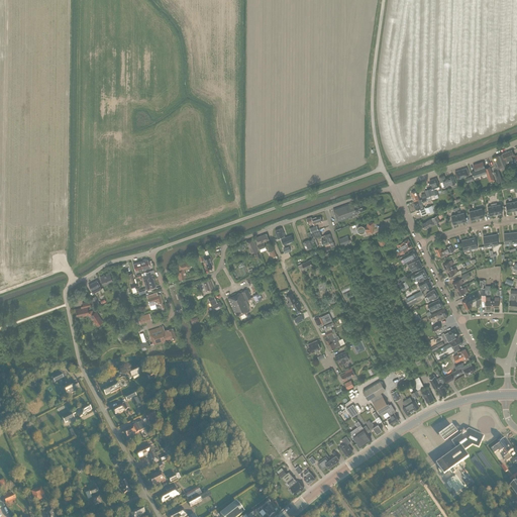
[(512,150),(503,153),(506,164),(510,162),(509,160),(515,158),(512,150)]
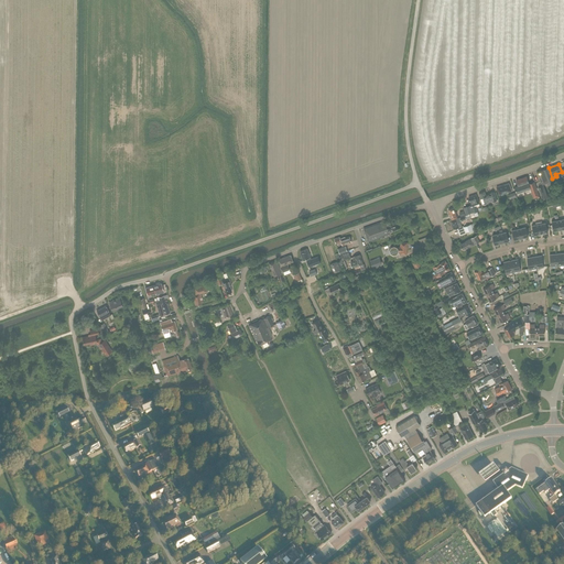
[(548,169),(537,172),(541,182),(542,185),(548,183),(549,184),(553,183),(548,169)]
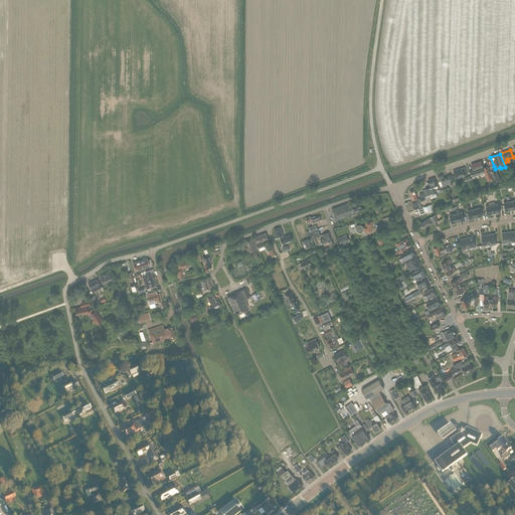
[(470,171),(472,176),(484,172),(487,180),(493,179),(488,166),(483,167),(481,161),(472,164),(474,170),(470,171)]
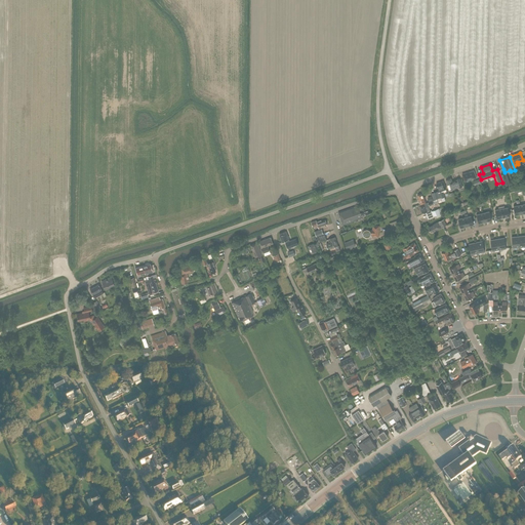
[(476,177),(474,170),(466,173),(466,172),(461,174),(463,178),(465,177),(466,182),(476,177)]
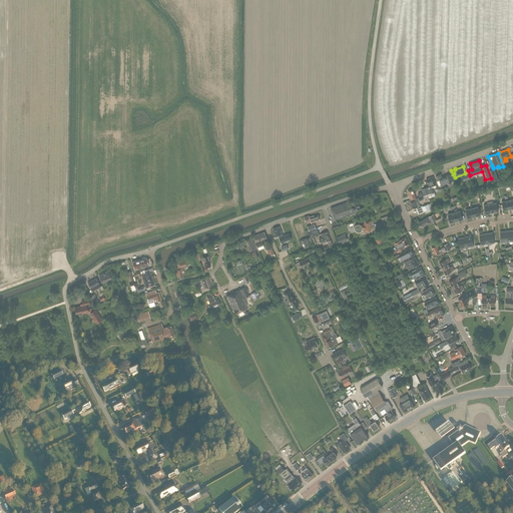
[(498,178),(494,168),(489,170),(493,180),(498,178)]
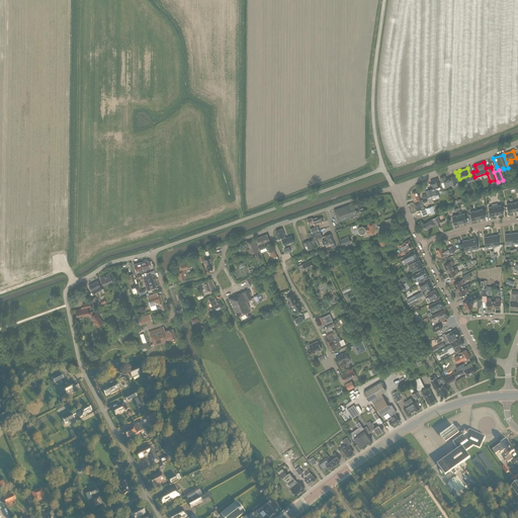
[(450,178),(446,179),(445,176),(440,177),(443,187),(452,184),(452,185),(456,183),(453,176),(450,177),(450,178)]
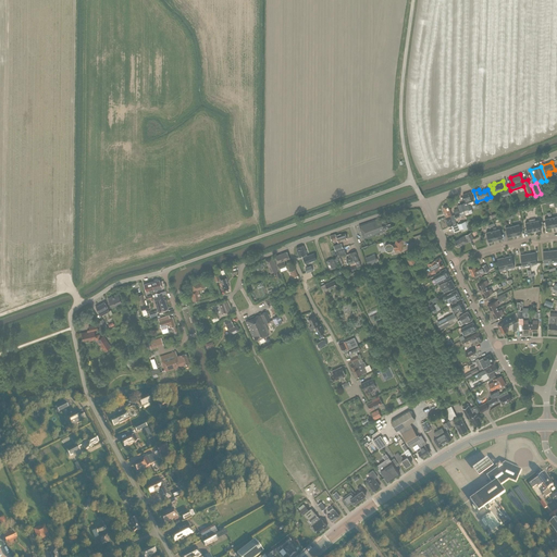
[(473,201),(470,192),(463,194),(465,199),(463,199),(468,210),(471,208),(469,202),(473,201)]
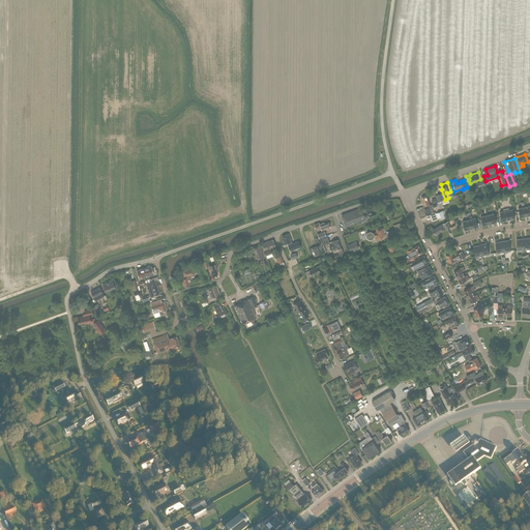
[(444,199),(442,193),(436,195),(437,201),(444,199)]
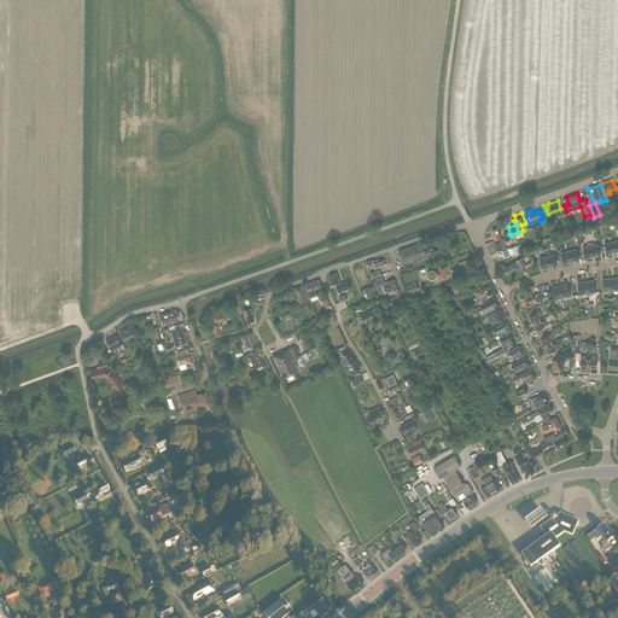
[(509,237),(494,243),(497,251),(506,248),(505,244),(506,243),(511,240),(509,237)]
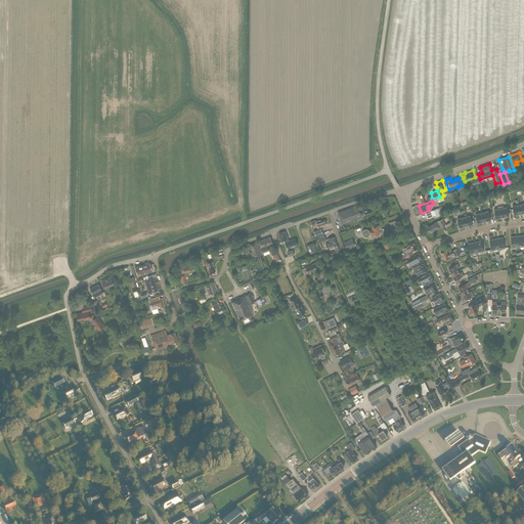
[(353,207),(338,212),(343,225),(360,219),(359,217),(362,216),(362,215),(368,213),(365,204),(359,207),(359,206),(354,207),(353,207)]
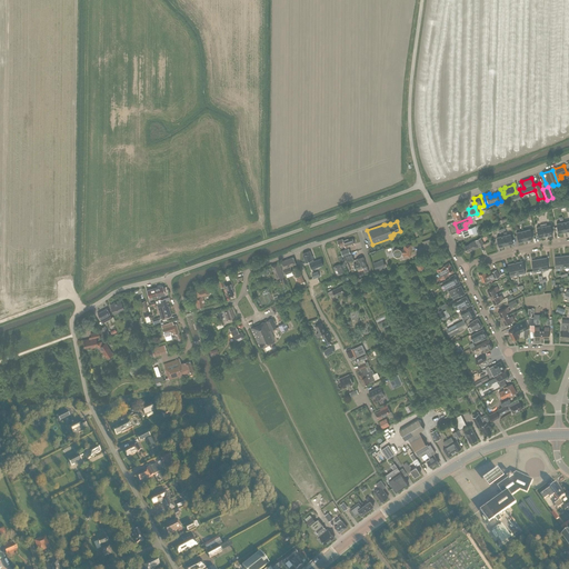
[(559,233),(566,232),(565,222),(557,223),(559,233)]
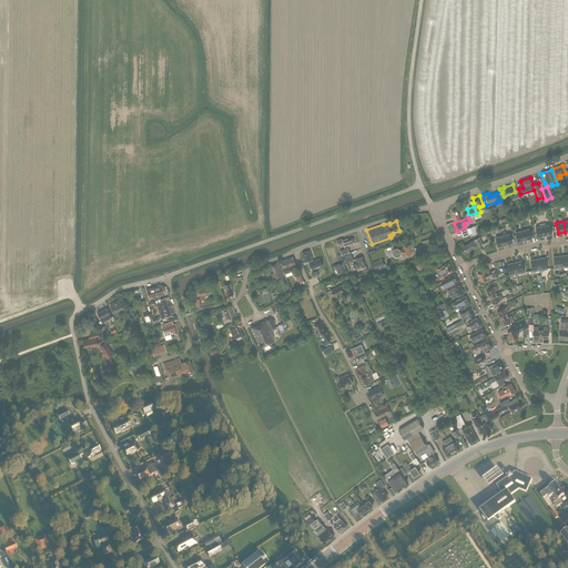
[(466,229),(468,234),(469,233),(479,230),(477,224),(466,229)]
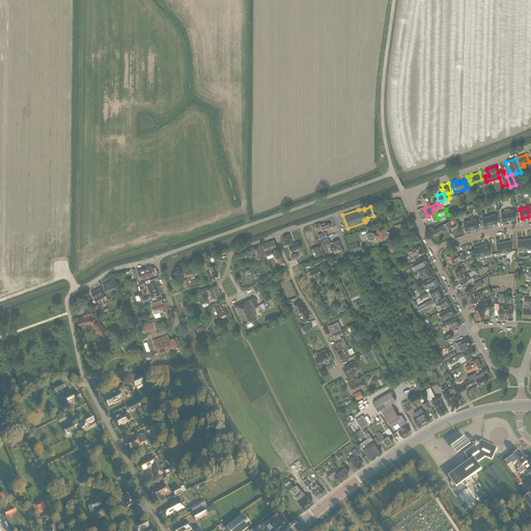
[(491,224),(498,223),(495,214),(488,215),(491,224)]
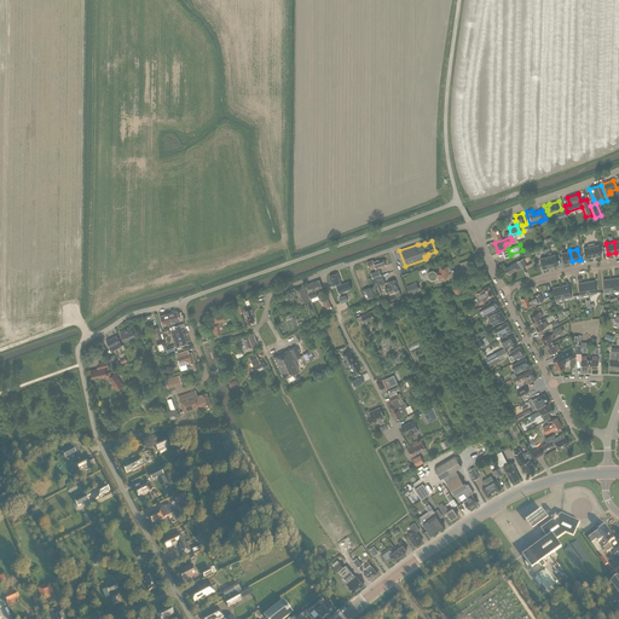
[(562,253),(565,264),(572,261),(570,250),(562,253)]
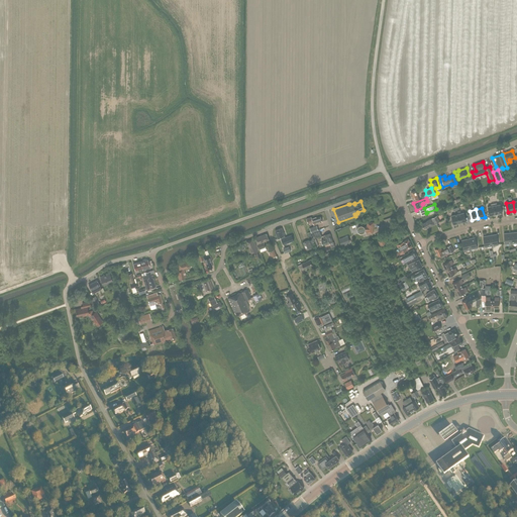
[(457,214),(459,222),(467,221),(464,212),(457,214)]
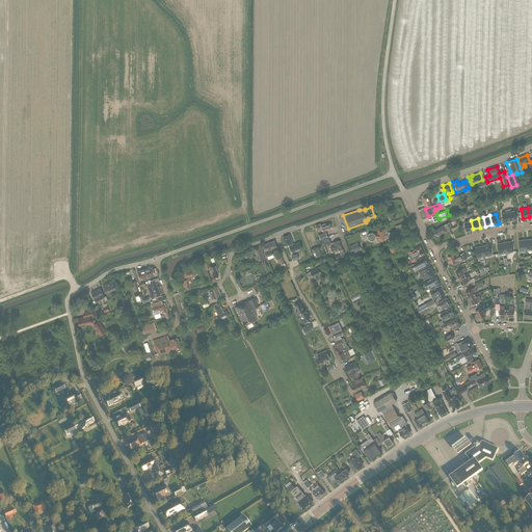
[(473,229),(471,220),(464,221),(467,231),(473,229)]
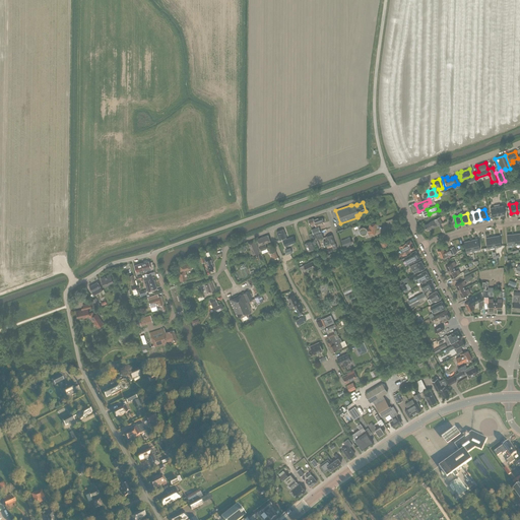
[(436,222),(438,225),(442,223),(439,217),(430,222),(425,225),(427,230),(432,226),(433,229),(437,225),(435,222),(436,222)]
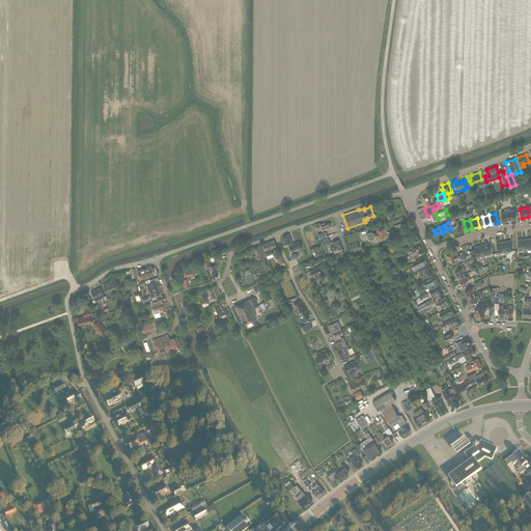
[(384,240),(384,228),(378,228),(378,232),(374,232),(371,231),(368,232),(367,234),(368,238),(371,240),(373,239),(374,236),(378,236),(378,239),(384,240)]
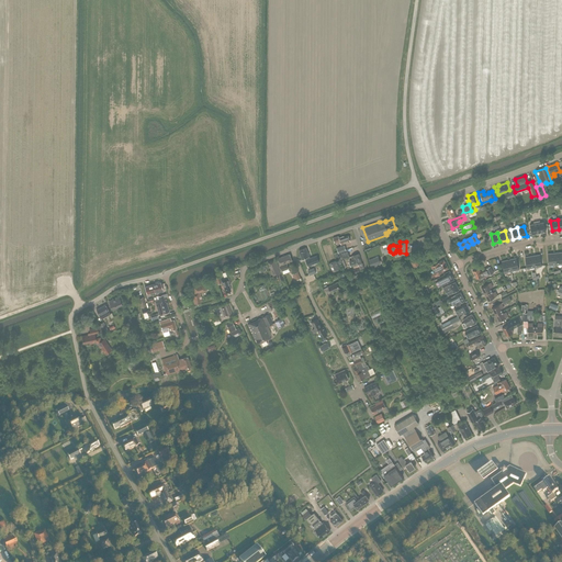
[(311,258),(306,248),(299,250),(302,259),(305,258),(308,266),(319,261),(317,256),(311,258)]
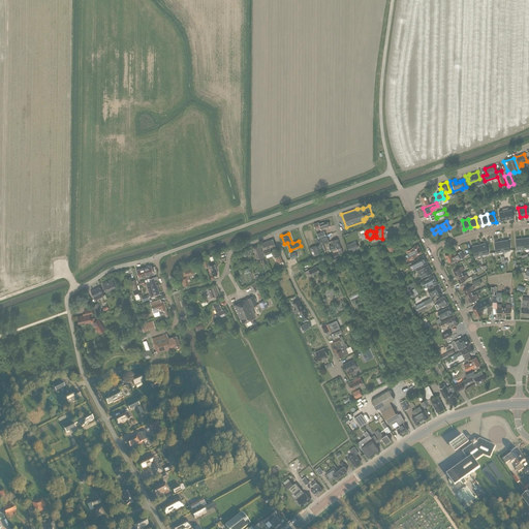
[(262,250),(265,255),(272,252),(270,247),(275,245),(273,239),(261,243),(263,249),(262,250)]
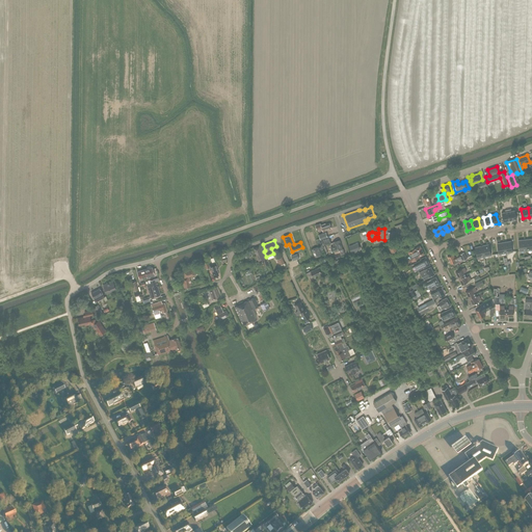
[(342,248),(340,240),(333,242),(335,246),(331,247),(333,251),(342,248)]
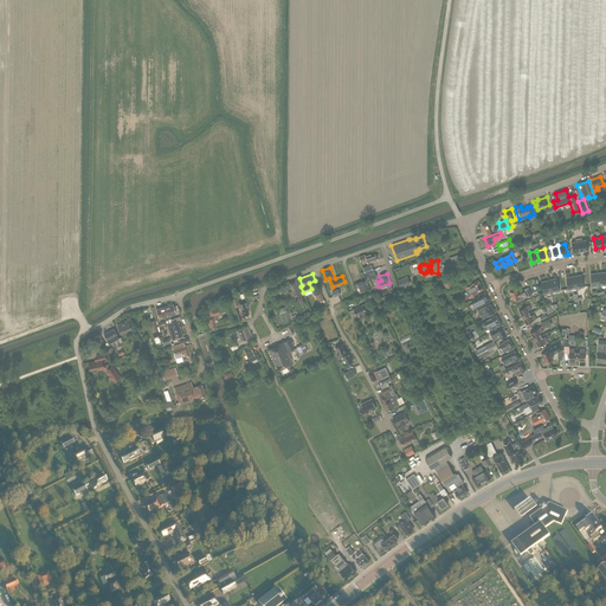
[(582,275),(574,276),(577,288),(585,287),(582,275)]
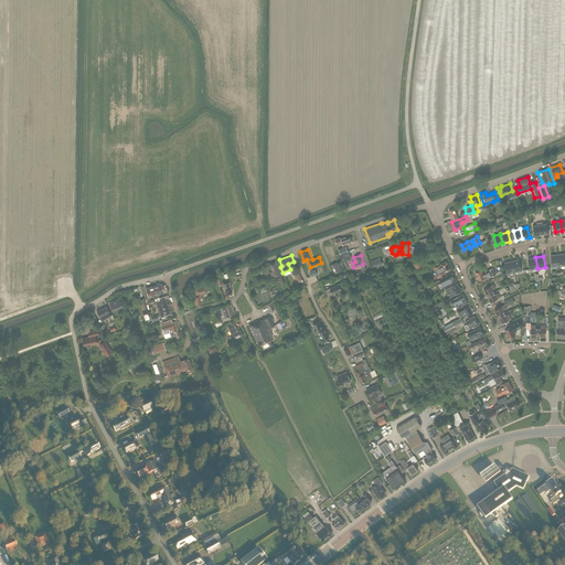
[(535,257),(528,258),(530,270),(537,268),(535,257)]
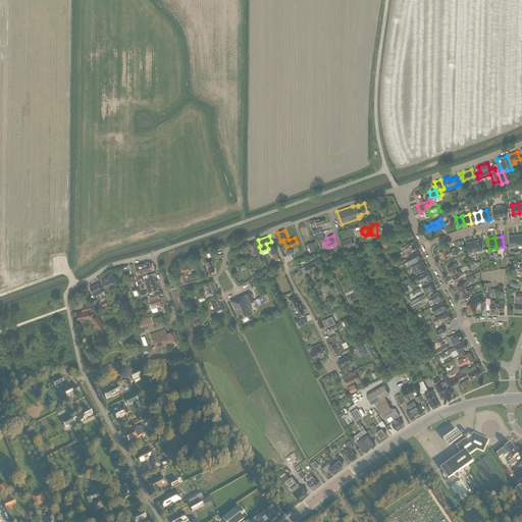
[(345,248),(354,245),(352,239),(343,242),(345,248)]
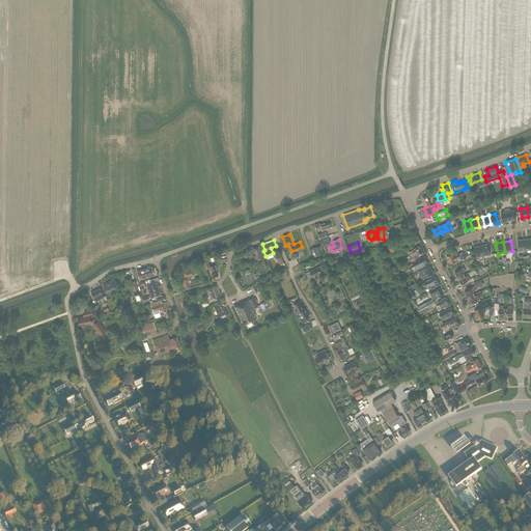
[(488,244),(481,245),(483,256),(491,254),(488,244)]
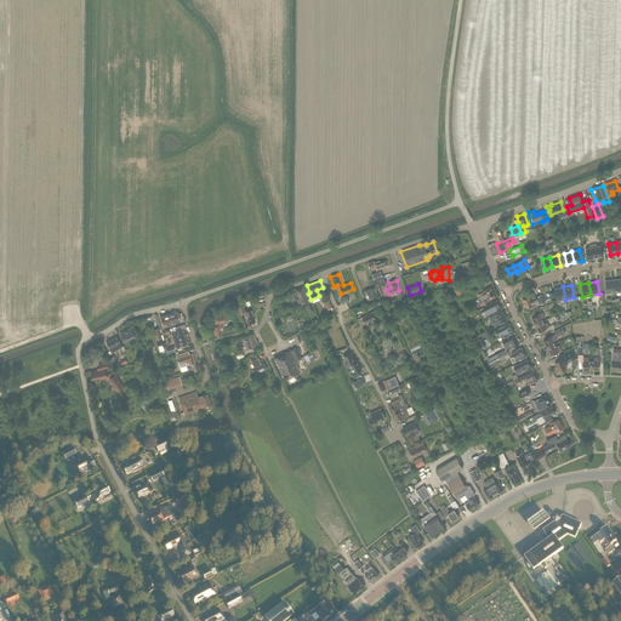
[(308,295),(305,286),(296,290),(298,296),(296,297),(298,302),(301,301),(302,306),(307,303),(308,305),(307,305),(308,311),(314,308),(309,295),(308,295)]
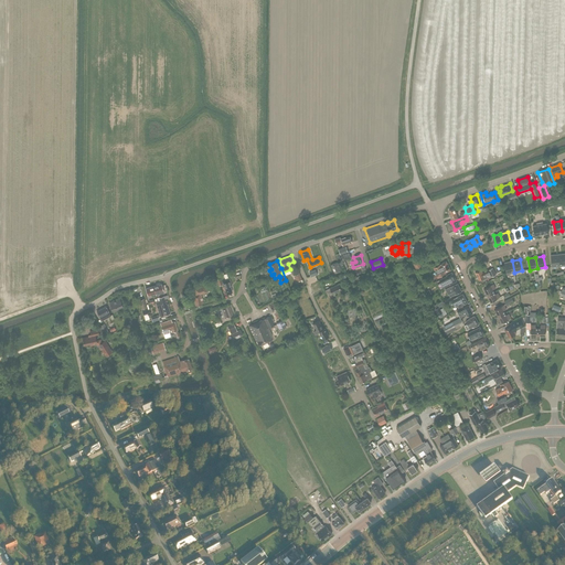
[(512,260),(504,263),(508,274),(514,273),(512,260)]
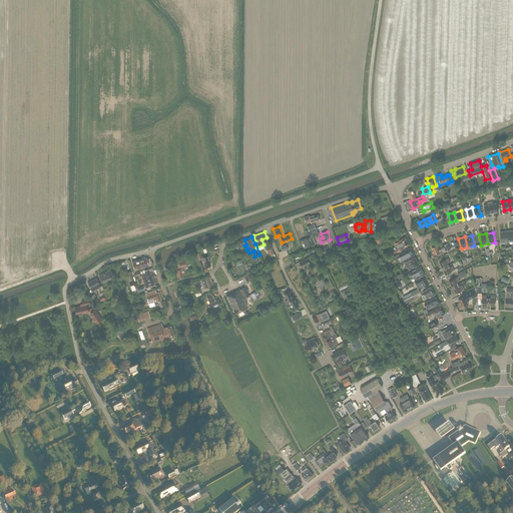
[(392,251),(393,254),(405,248),(404,247),(409,244),(405,237),(394,243),(397,248),(392,251)]
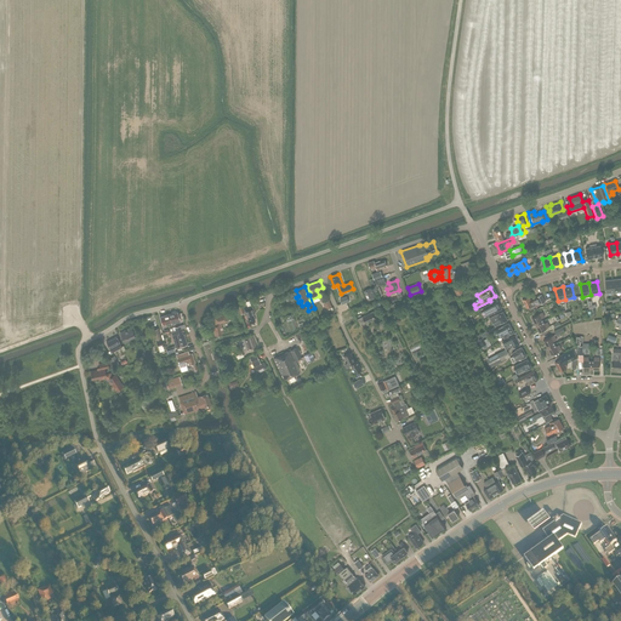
[(368,300),(375,296),(371,289),(364,291),(368,300)]
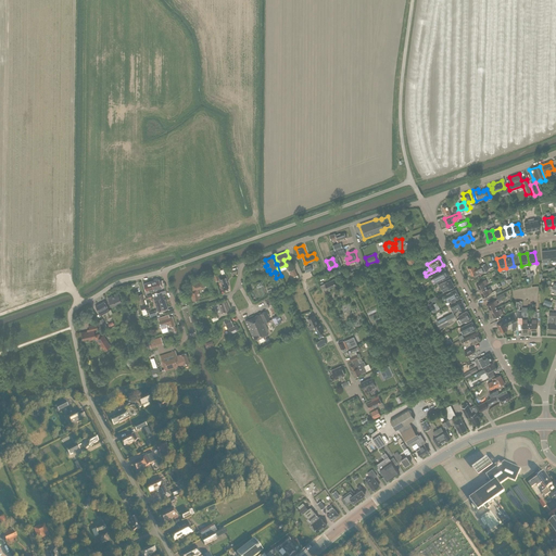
[(484,272),(488,270),(484,264),(476,268),(474,265),(468,267),(471,276),(475,274),(476,276),(484,272)]
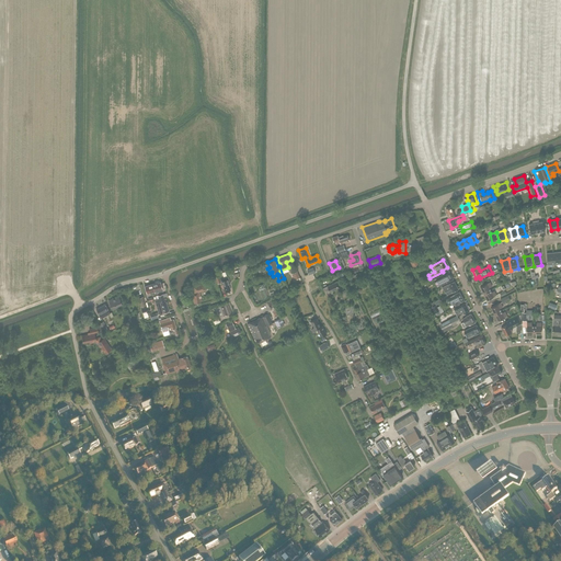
[(454,278),(448,271),(444,273),(444,274),(436,278),(441,286),(454,278)]
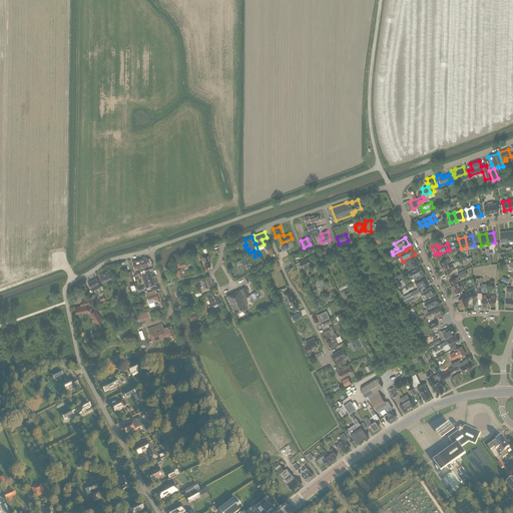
[(210,260),(207,252),(201,255),(203,260),(201,261),(203,265),(204,264),(205,267),(210,265),(209,261),(210,260)]
